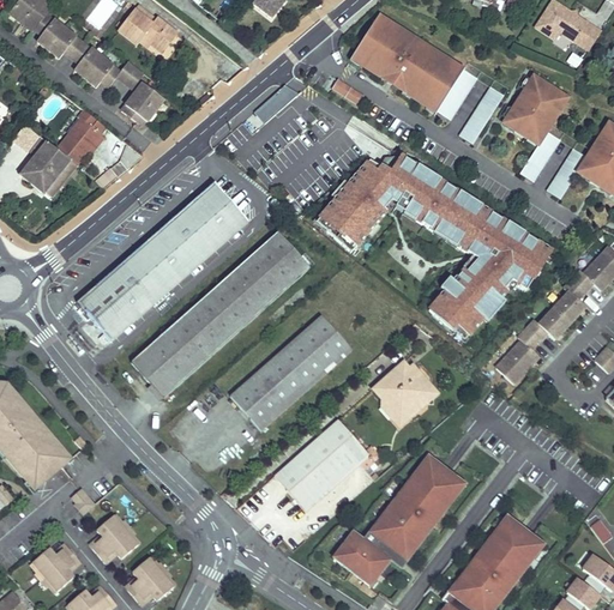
[(17,14),(28,23),(29,20),(35,25),(35,26),(42,32),(37,37),(60,55),(65,49),(79,61),(74,67),(97,84),(102,78),(109,84),(118,73),(133,86),(145,71),(122,53),(114,64),(107,58),(85,40),(85,41),(70,29),(48,11),(48,12),(40,6),(44,0),(17,0),(12,7),(18,12),(17,14)]
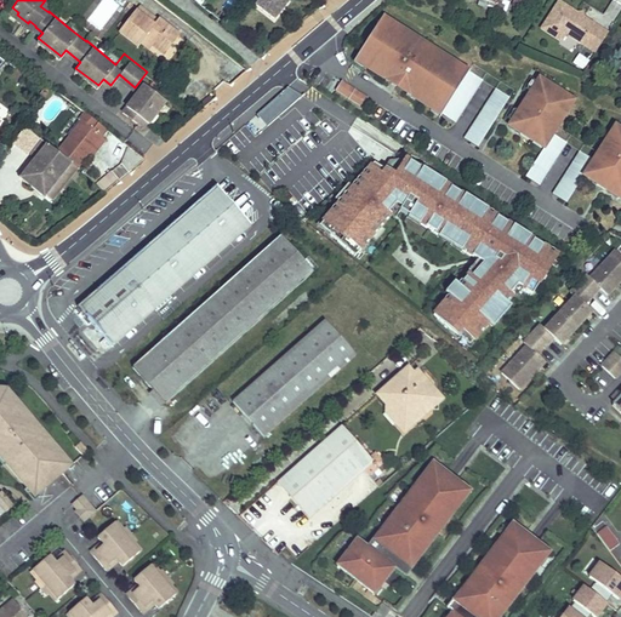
[(267,0),(269,1),(265,7),(283,22),(297,4),(294,0),(267,0)]
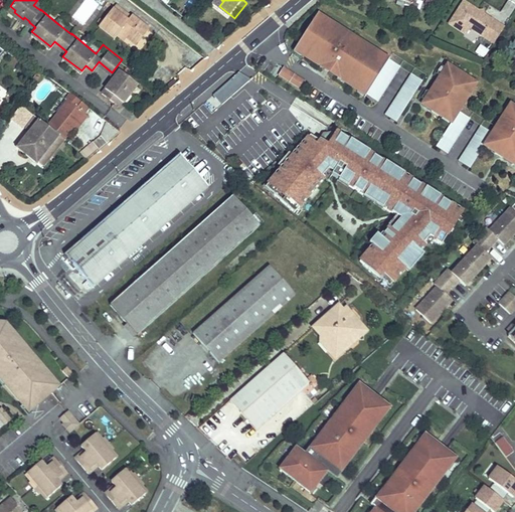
[(404,0),(402,3),(412,8),(413,5),(415,0),(404,0)]
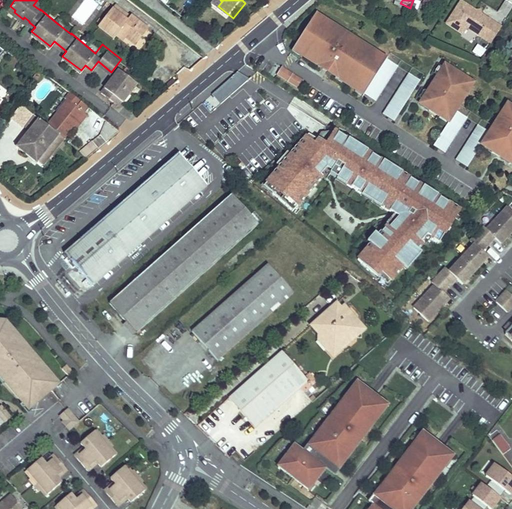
[(459,0),(445,21),(462,32),(466,25),(488,39),(491,34),(482,28),(489,17),(463,0),(459,0)]
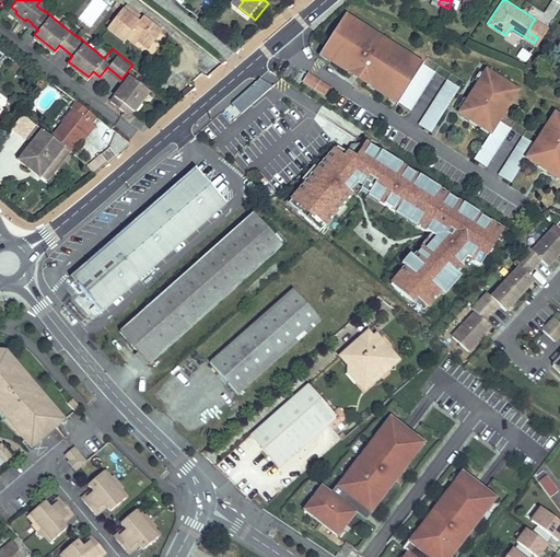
[(162,27),(143,14),(140,19),(124,7),(108,26),(125,38),(126,36),(130,32),(138,37),(148,45),(162,27)]
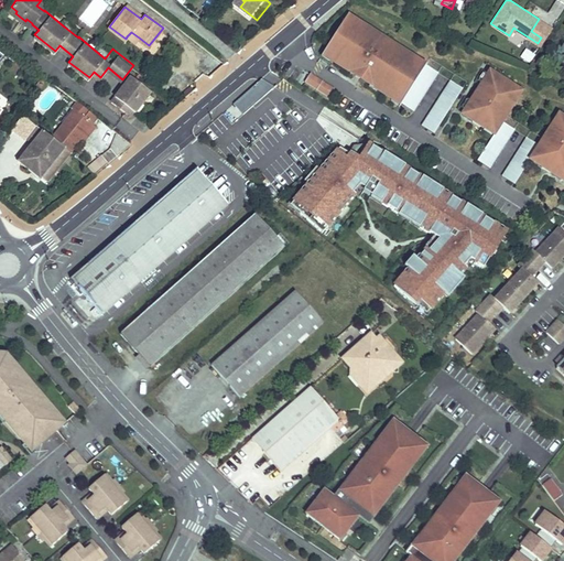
[(347,12),(343,20),(350,25),(354,21),(356,18),(347,12)]
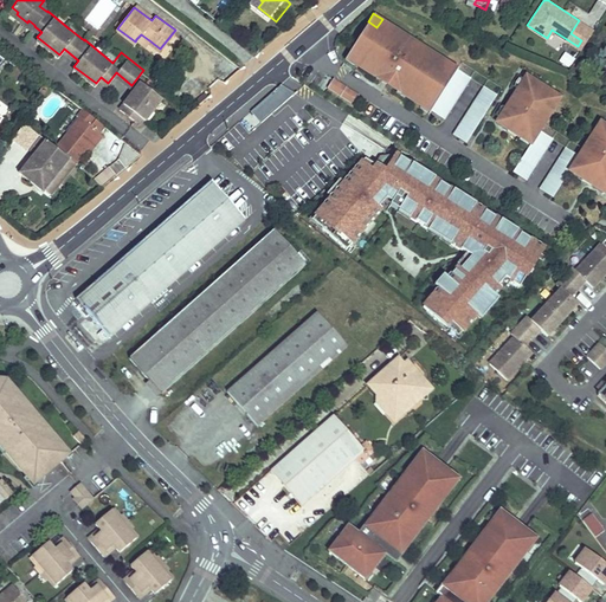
[(593,28),(579,20),(571,33),(581,40),(578,46),(580,49),(593,28)]
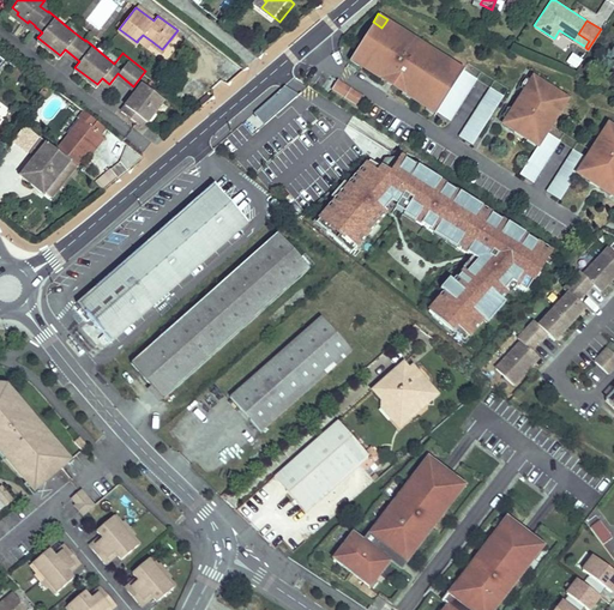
[(381,28),(373,22),(354,53),(362,58),(359,64),(360,64),(374,73),(378,74),(380,77),(384,78),(386,80),(390,83),(401,90),(410,96),(426,106),(429,101),(438,107),(458,76),(449,70),(452,65),(451,65),(435,55),(427,49),(409,38),(401,32),(385,23),(381,28)]
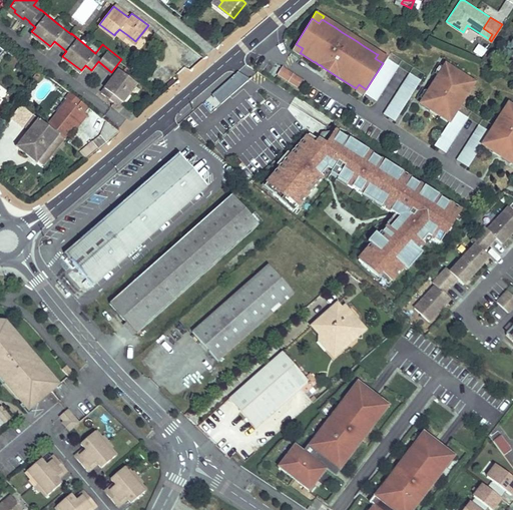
[(122,38),(126,34),(119,29),(115,33),(122,38)]
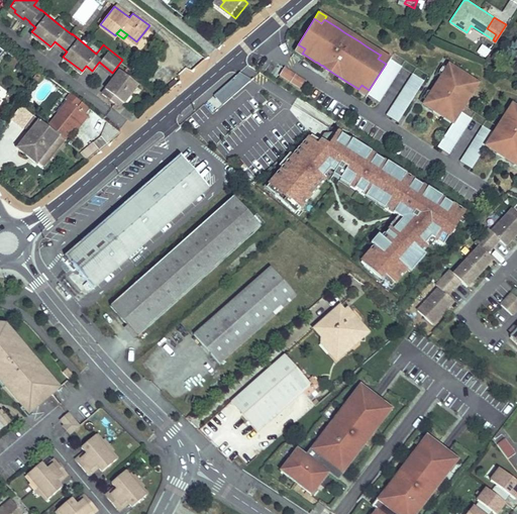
[(305,48),(298,44),(293,50),(301,56),(303,54),(302,54),(305,48)]
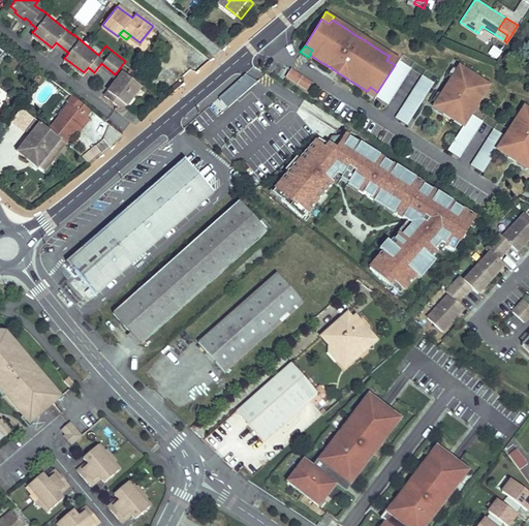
[(391,53),(389,56),(390,56),(386,60),(395,65),(398,59),(399,58),(391,53)]
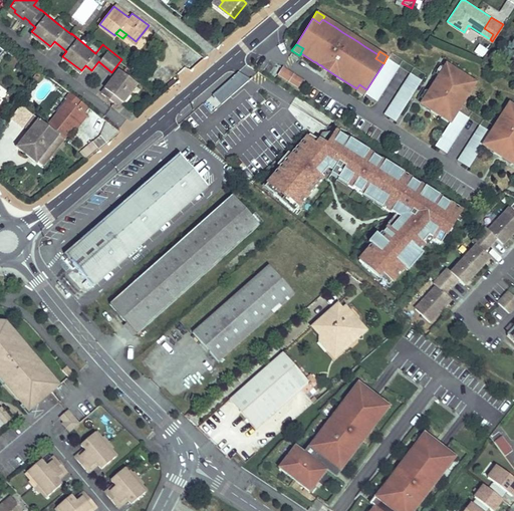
[(399,65),(387,57),(383,63),(366,89),(364,93),(375,100),(399,65)]
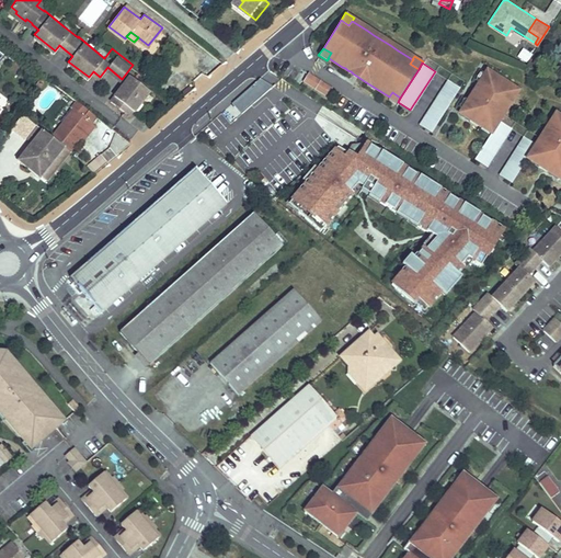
[(461,107),(460,110),(470,116),(482,123),(492,129),(499,120),(516,92),(506,86),(494,78),(484,71),(478,82),(472,91),(466,101),(461,107)]
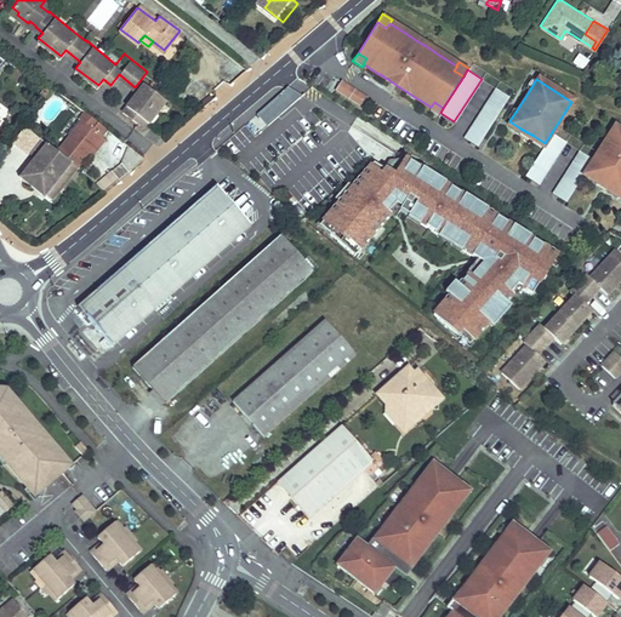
[(340,80),(335,89),(362,106),(366,97),(340,80)]
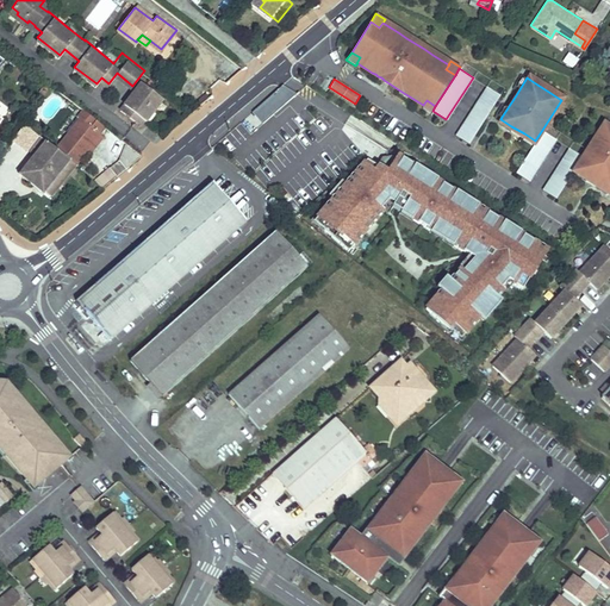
[(142,81),(120,107),(135,118),(138,113),(144,118),(145,119),(163,98),(142,81)]
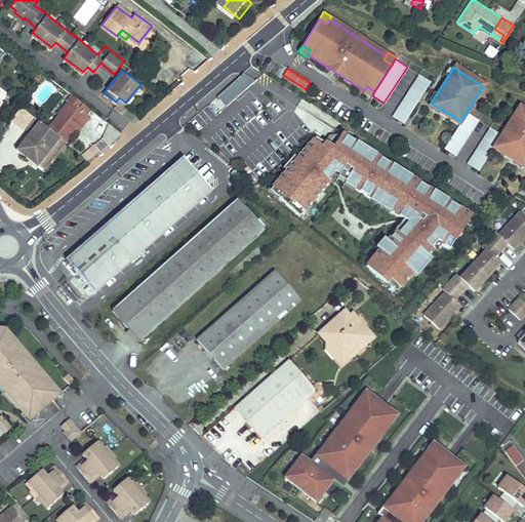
[(465,70),(462,73),(474,80),(476,77),(465,70)]
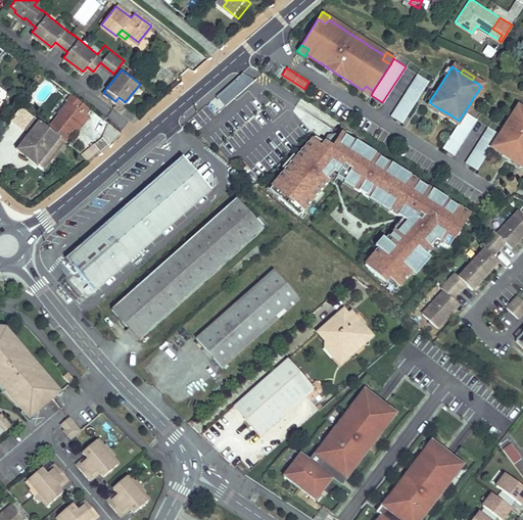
[(219,94),(226,102),(250,81),(242,73),(219,94)]
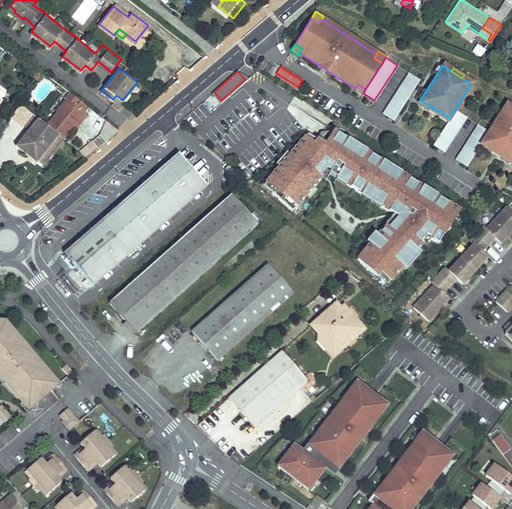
[(419,79),(408,72),(382,113),(393,120),(419,79)]
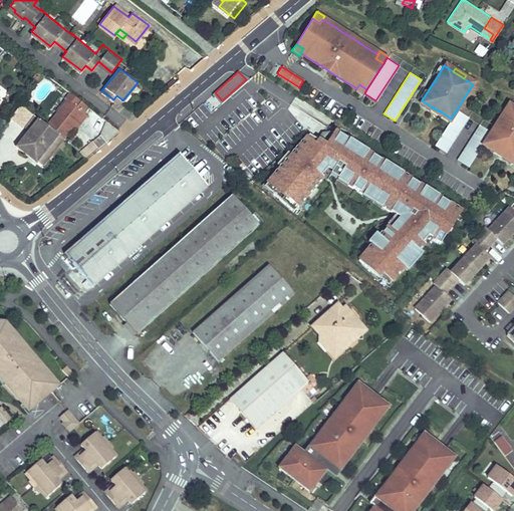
[(429,80),(433,83),(438,75),(434,73),(429,80)]
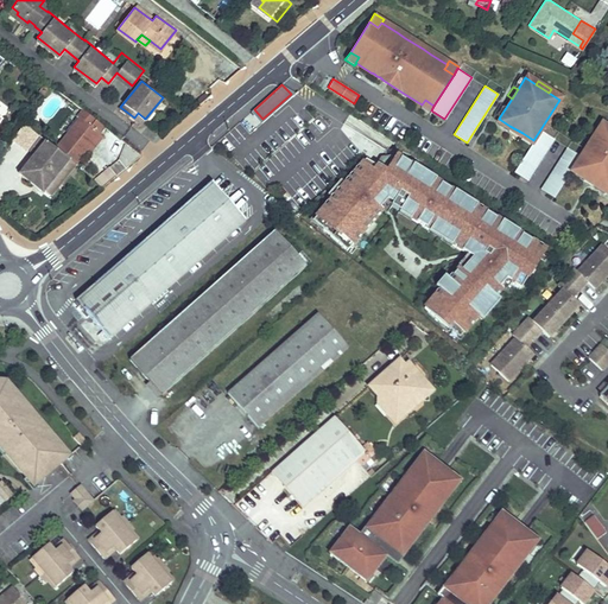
[(551,89),(549,93),(559,100),(562,95),(551,88),(551,89)]
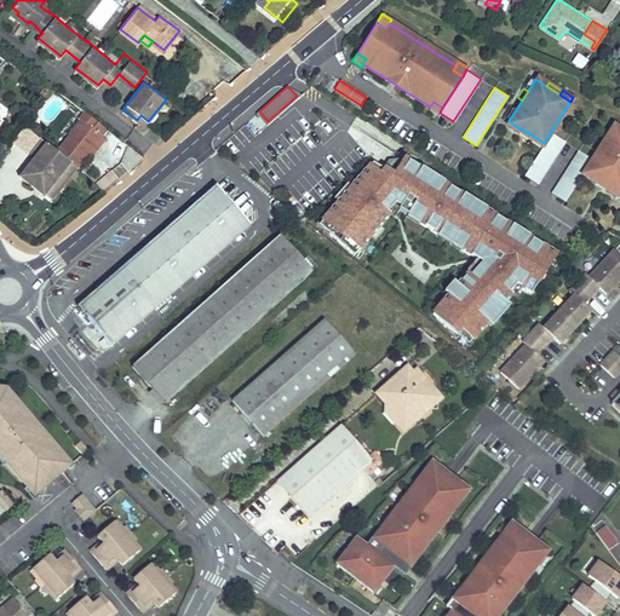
[(430,107),(428,109),(437,115),(440,113),(442,108),(434,102),(430,107)]
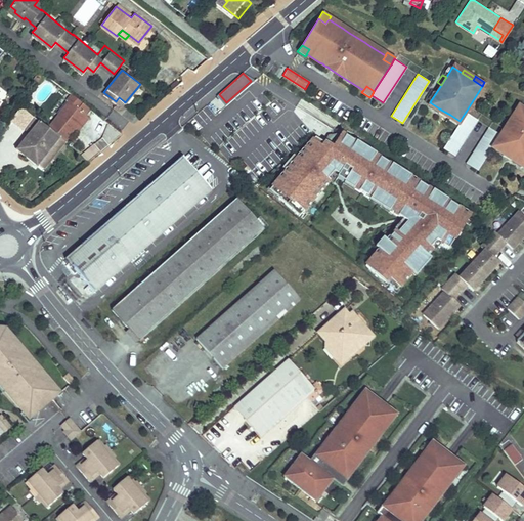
[(76,125),(85,113),(80,107),(73,101),(77,96),(72,92),(68,98),(70,99),(48,126),(64,139),(76,125)]
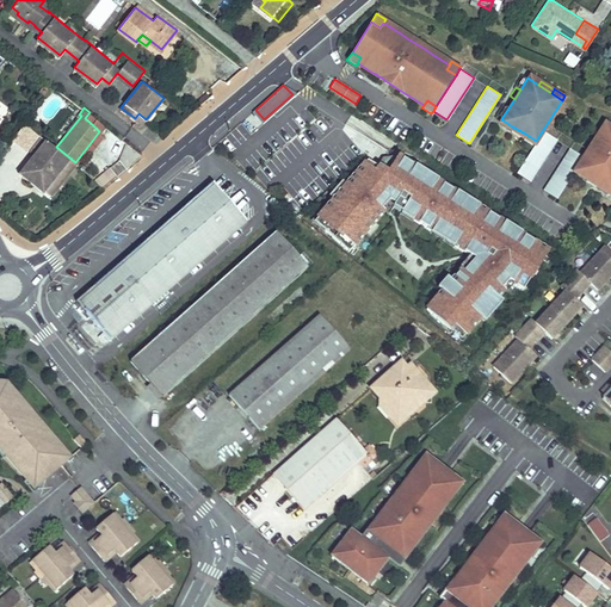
[(99,118),(90,112),(85,118),(93,125),(99,118)]
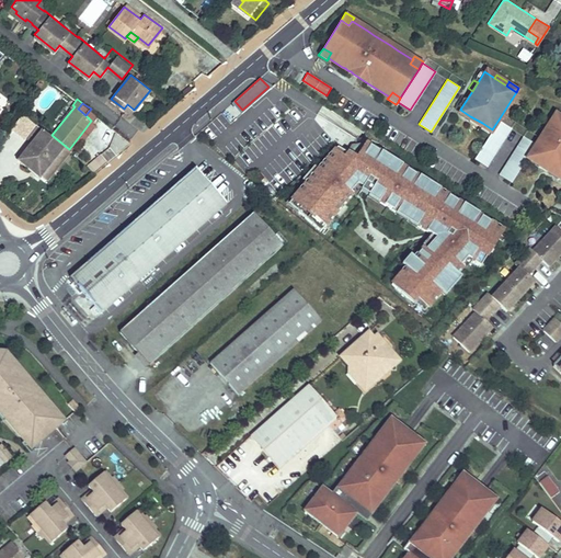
[(124,109),(129,113),(133,109),(127,104),(124,109)]
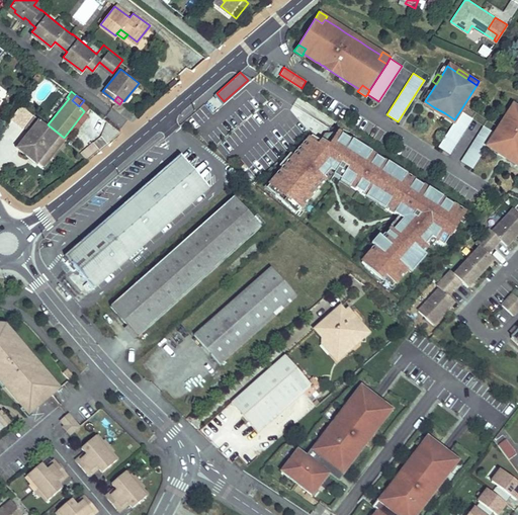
[(64,138),(48,124),(21,103),(12,115),(31,132),(20,145),(44,163),(64,138)]
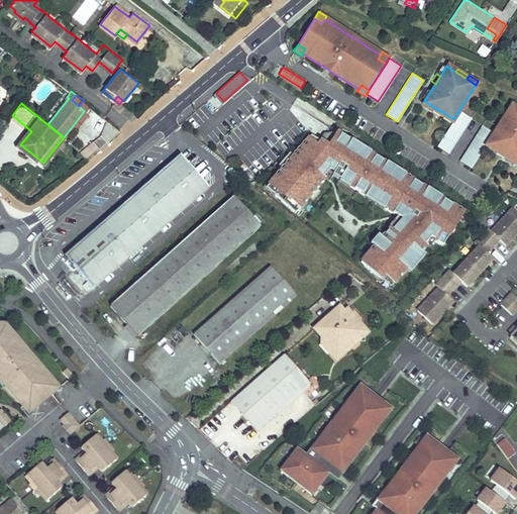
[(516,109),(511,106),(510,105),(487,142),(489,143),(498,148),(498,149),(502,143),(510,148),(506,155),(516,161),(516,109)]
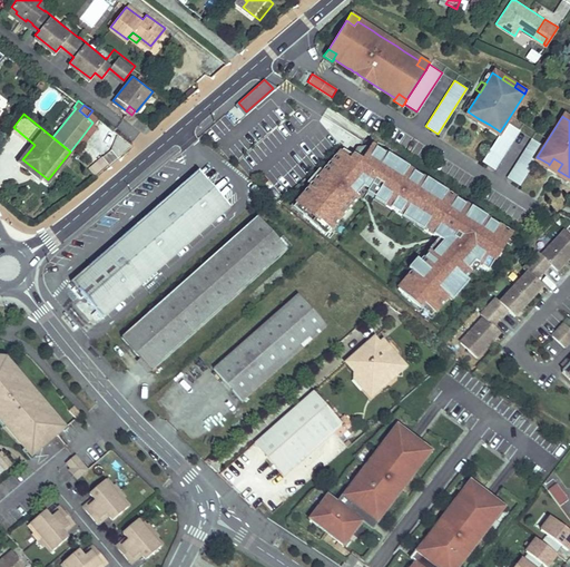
[(478,118),(475,120),(488,128),(490,125),(478,118)]
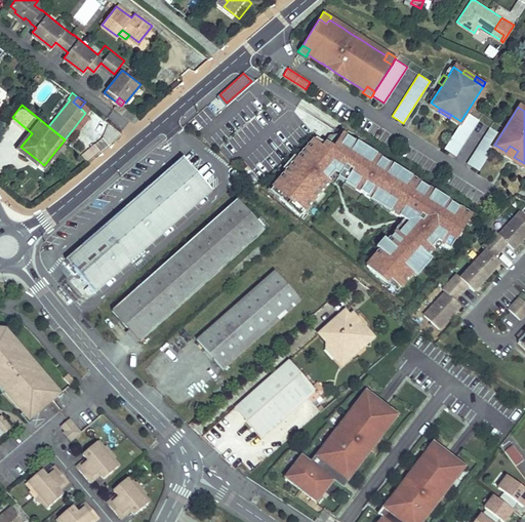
[(478,119),(467,112),(458,125),(443,148),(455,155),(478,119)]
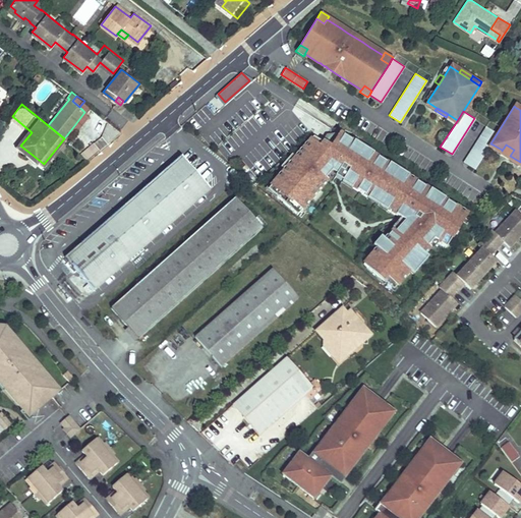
[(78,126),(88,114),(84,112),(75,124),(78,126)]
